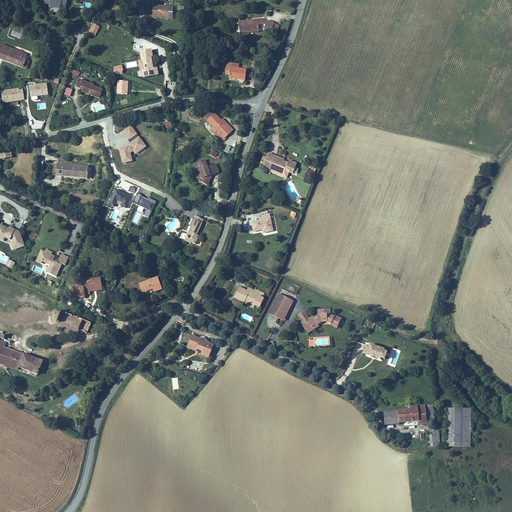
[(68,0),(43,0),(43,3),(52,4),(52,7),(62,8),(63,7),(67,8),(68,0)]
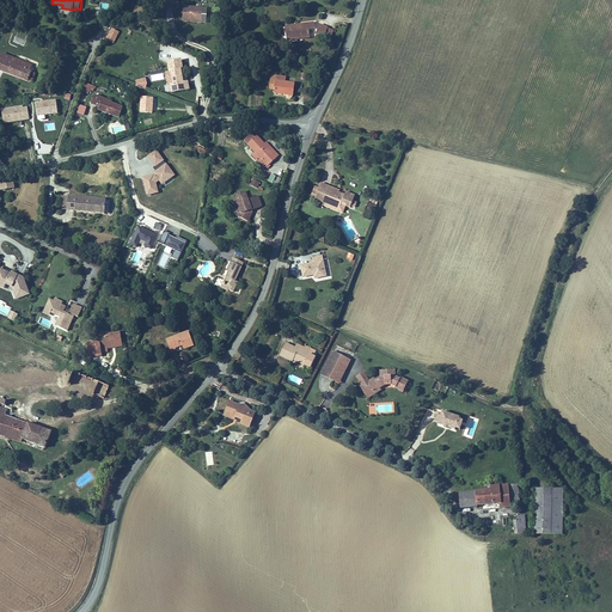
[(202,7),(184,6),(183,22),(201,23),(202,7)]
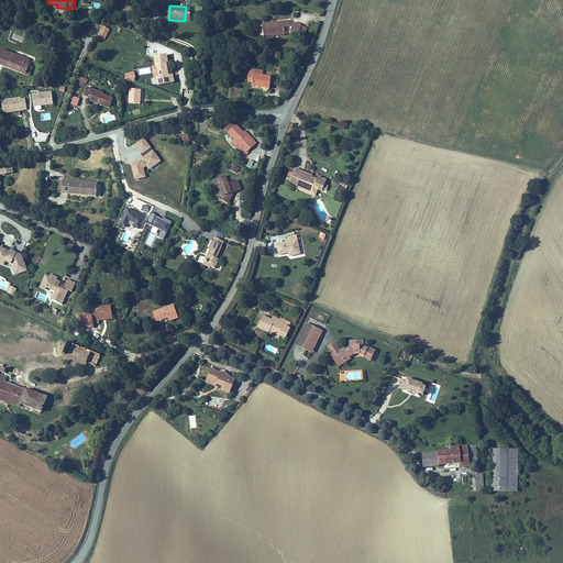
[(264,39),(275,36),(275,34),(285,32),(284,28),(290,26),(289,20),(262,24),(264,39)]
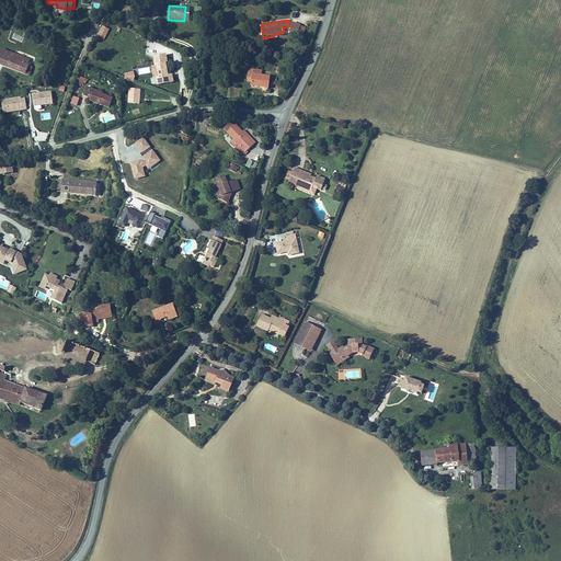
[(301,24),(293,22),(289,32),(297,35),(297,34),(300,25),(301,24)]
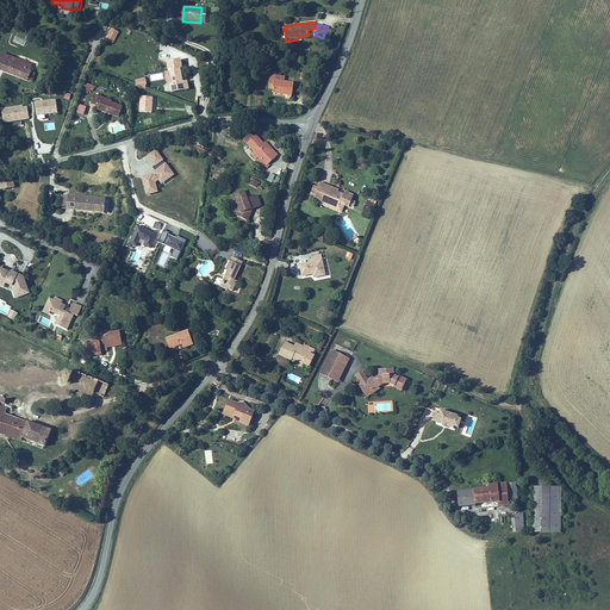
[(112,27),(107,38),(114,43),(120,32),(112,27)]
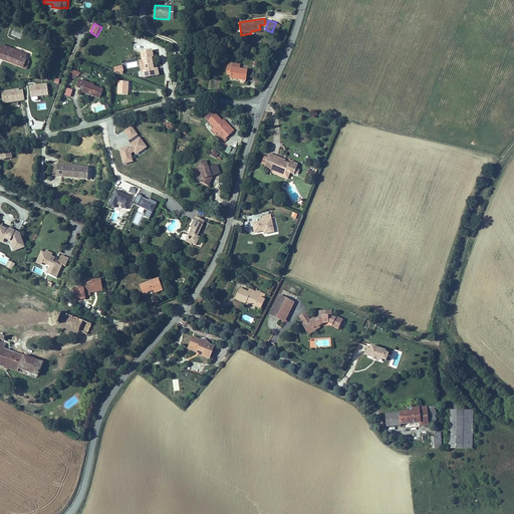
[(281,25),(275,23),(272,31),(278,33),(281,25)]
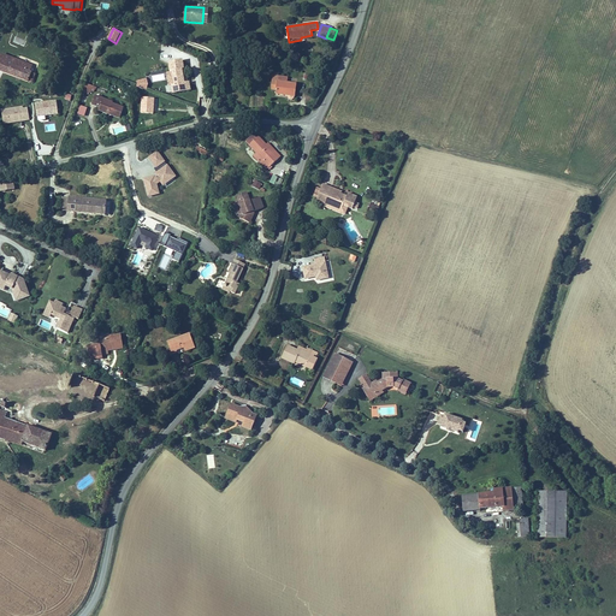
[(4,71),(17,76),(29,81),(33,72),(31,71),(25,69),(27,63),(9,57),(4,71)]
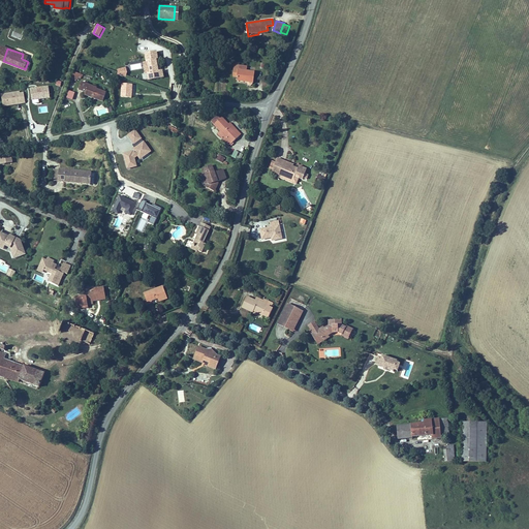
[(158,60),(157,52),(144,54),(145,61),(142,62),(144,69),(148,68),(149,72),(147,72),(148,82),(163,79),(162,69),(158,70),(157,60),(158,60)]
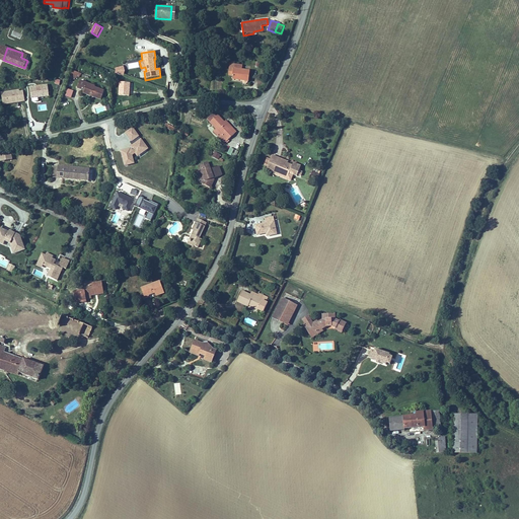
[(234,64),(234,65),(233,77),(232,80),(248,82),(249,71),(242,70),(242,65),(234,64)]
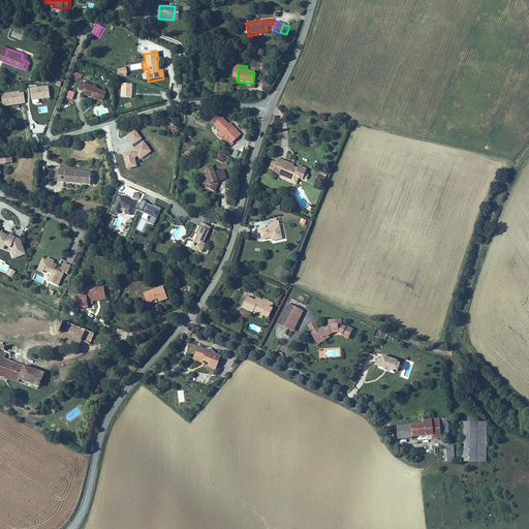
[(126,67),(117,69),(117,74),(126,78),(127,73),(126,67)]
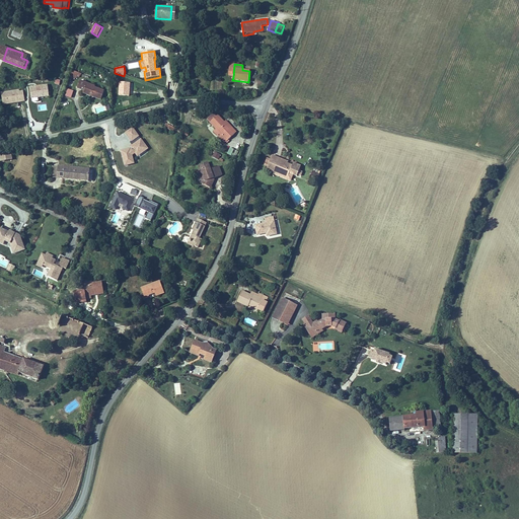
[(71,70),(69,77),(75,79),(76,77),(79,78),(81,74),(71,70)]
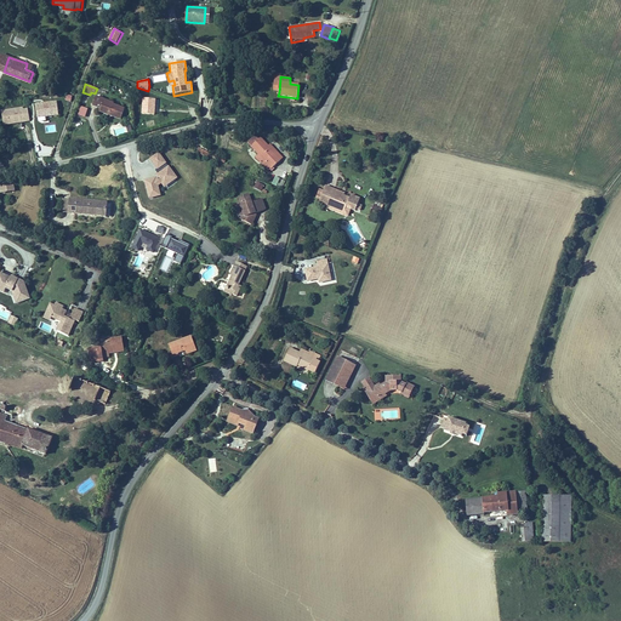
[(114,103),(97,97),(93,107),(101,109),(100,113),(121,120),(125,109),(114,104),(114,103)]
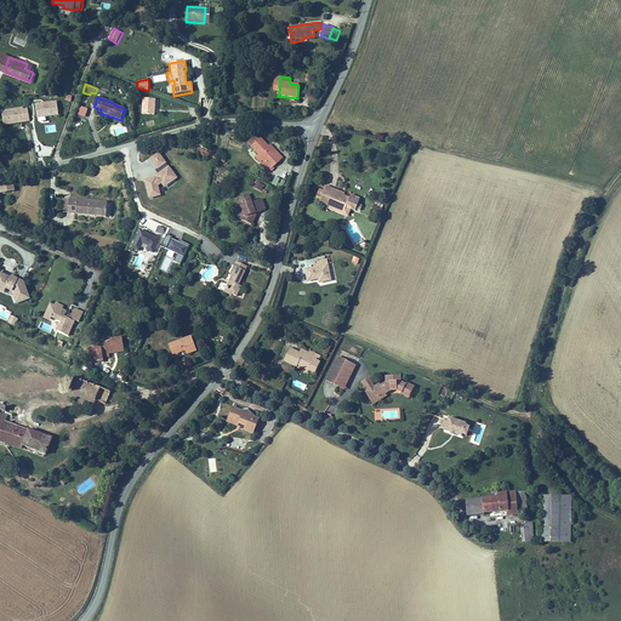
[(60,115),(57,101),(36,103),(38,119),(60,115)]
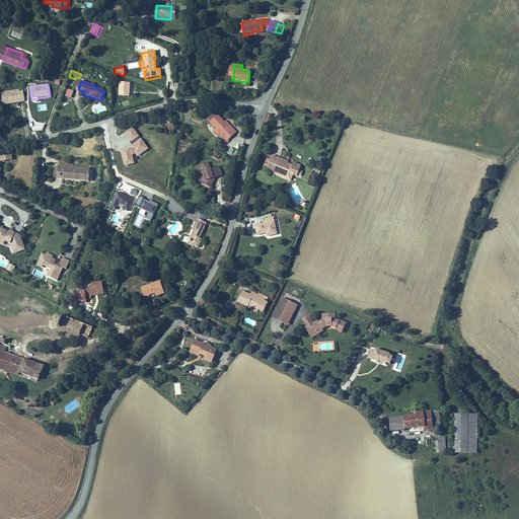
[(68,89),(65,96),(71,98),(74,91),(68,89)]
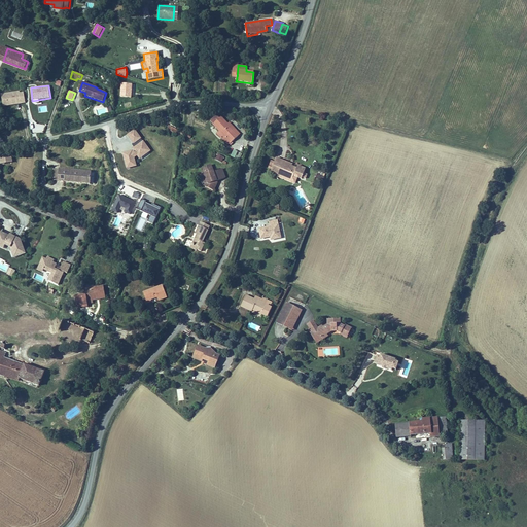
[(1,95),(3,107),(26,103),(24,93),(20,93),(20,92),(1,95)]
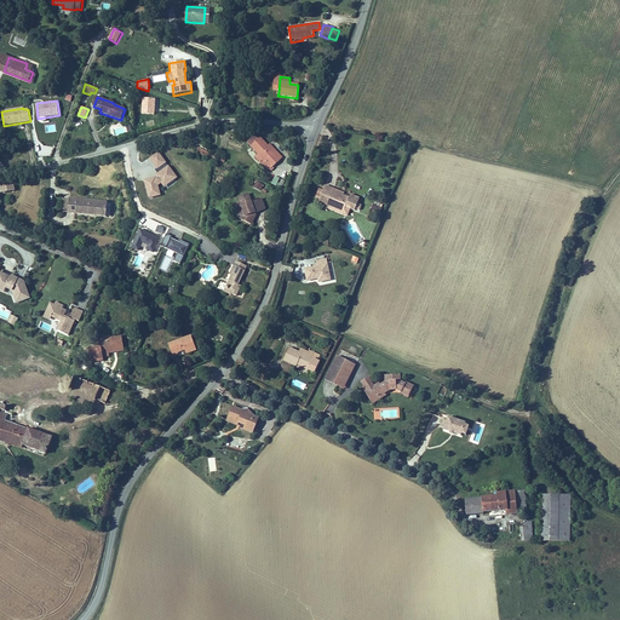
[(115,136),(132,132),(131,126),(118,128),(118,127),(113,128),(115,136)]
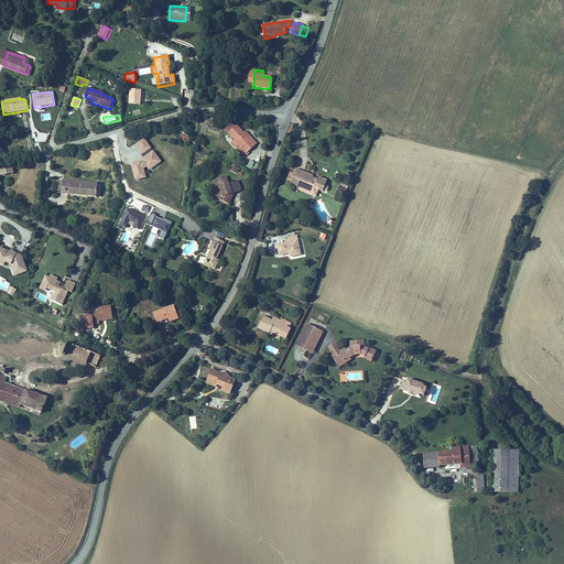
[(248,138),(243,133),(236,125),(227,133),(234,141),(231,143),(243,156),(257,143),(250,136),(248,138)]
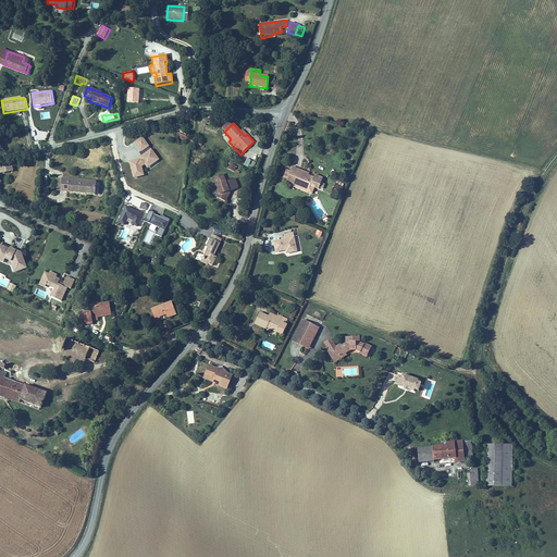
[(177,133),(175,138),(185,143),(188,137),(177,133)]
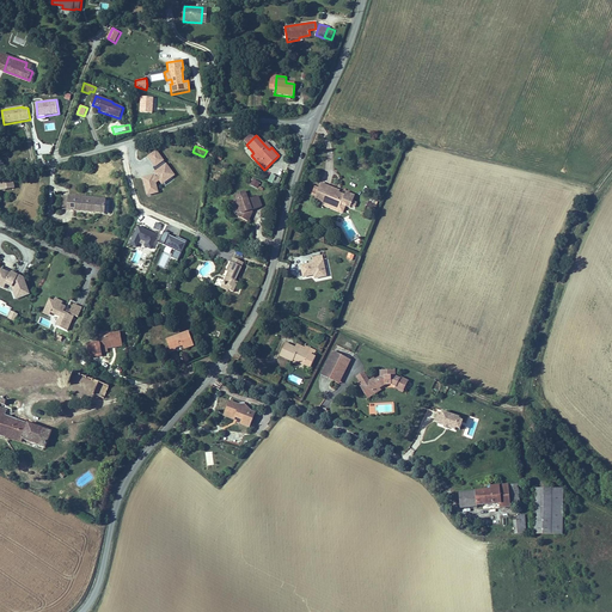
[(153,173),(154,175),(142,178),(147,197),(159,194),(157,184),(159,182),(161,185),(176,176),(166,164),(164,161),(165,160),(157,151),(147,157),(155,167),(153,169),(155,171),(153,173)]
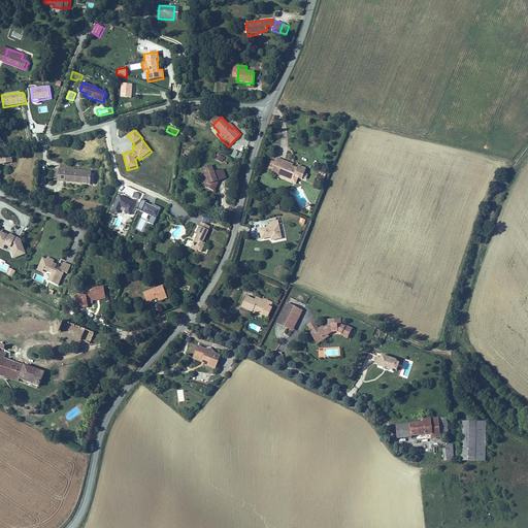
[(234,150),(231,156),(240,160),(243,154),(234,150)]
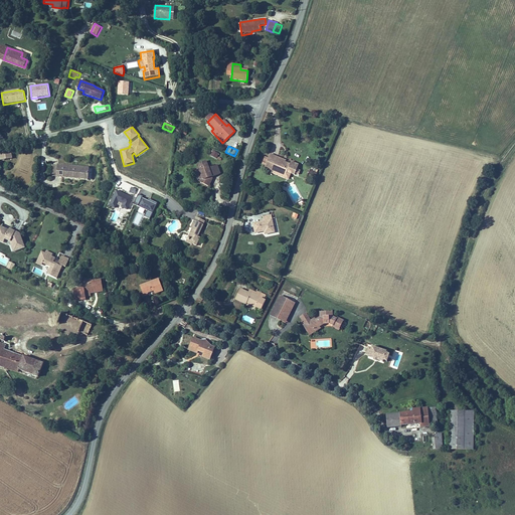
[(0,160),(12,160),(12,152),(0,152),(0,160)]
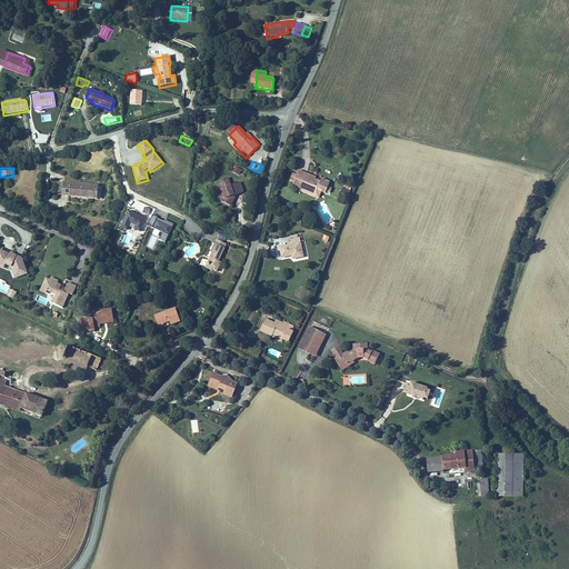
[(292,186),(300,189),(301,187),(307,189),(307,190),(315,193),(317,189),(321,191),(326,192),(327,189),(329,190),(330,186),(328,185),(329,182),(326,181),(326,180),(320,178),(319,181),(312,178),(306,176),(305,179),(297,176),(292,186)]
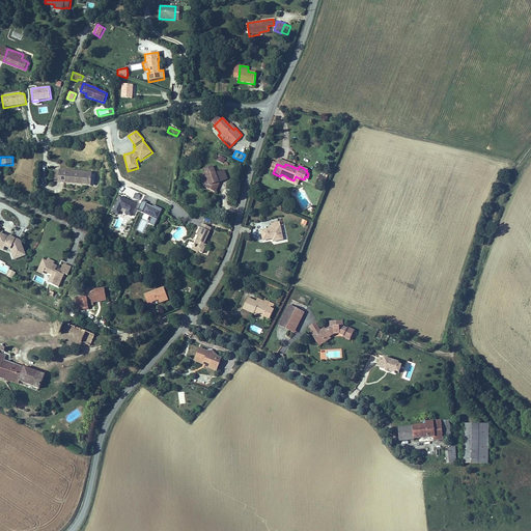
[(220,182),(227,179),(224,170),(216,173),(213,166),(204,168),(206,173),(204,173),(206,180),(208,179),(211,186),(208,189),(216,192),(218,187),(216,186),(217,183),(220,182)]
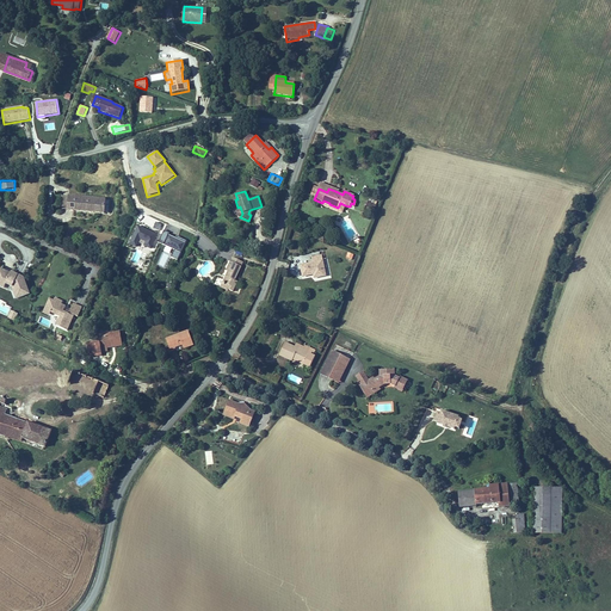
[(106,198),(69,196),(68,211),(106,214),(106,198)]
